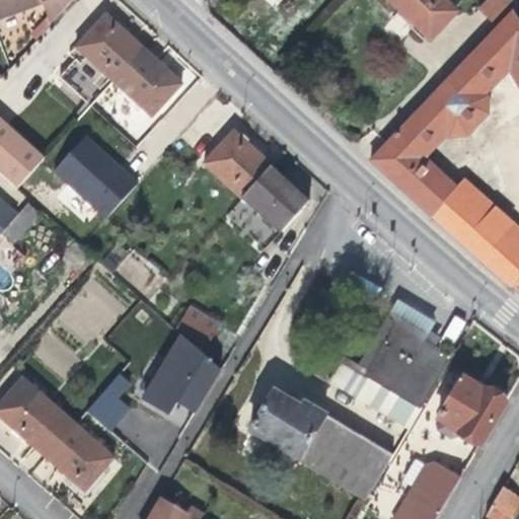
[(50,23),(71,0),(0,0),(0,18),(44,2),(50,23)]
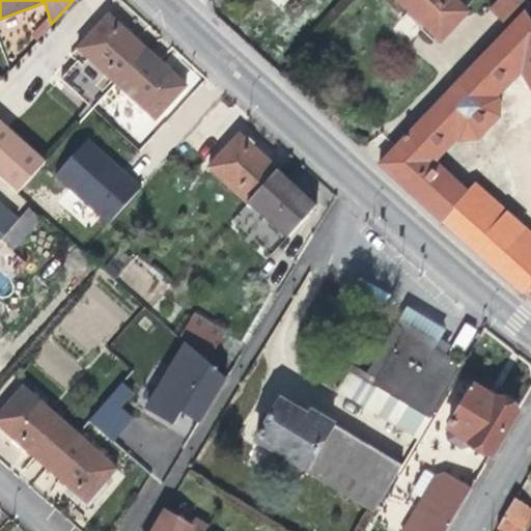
[(455,0),(397,0),(440,40),(468,10),(455,0)]
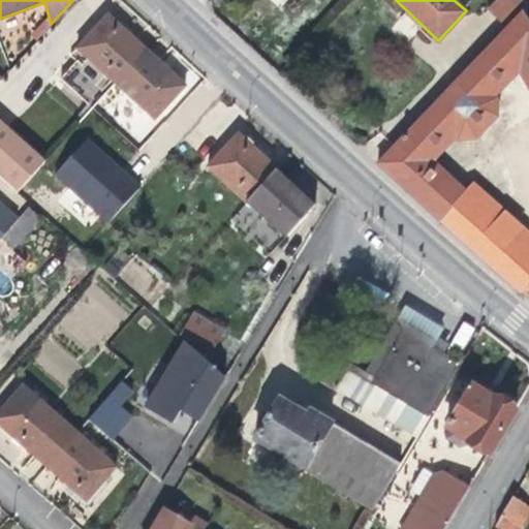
[(523,11),(528,6),(522,0),(496,0),(488,9),(506,28),(523,11)]
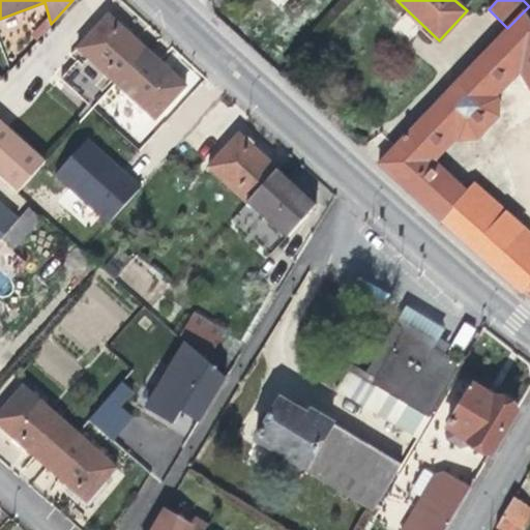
[(529,86),(529,22),(524,11),(507,28),(378,164),(443,224),(468,197),(430,162),(455,134),(459,137),(475,137),(496,116),(495,99),(492,96),(519,67),(529,86)]
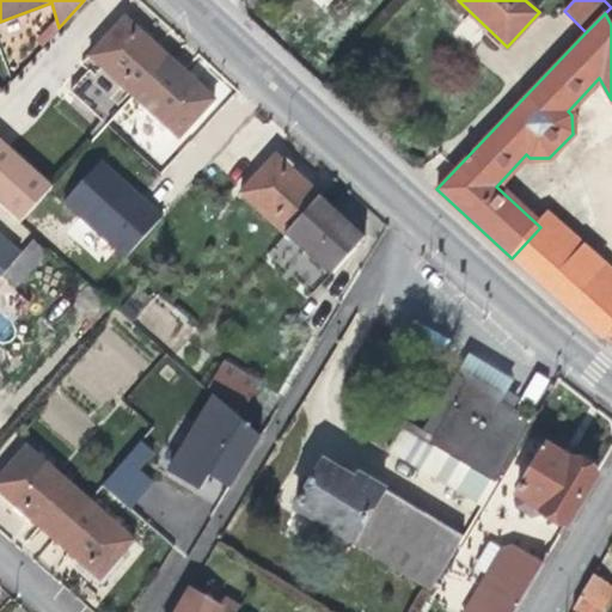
[(134,96),(170,57),(147,37),(124,17),(81,66),(90,72),(72,93),(108,126),(134,96)]
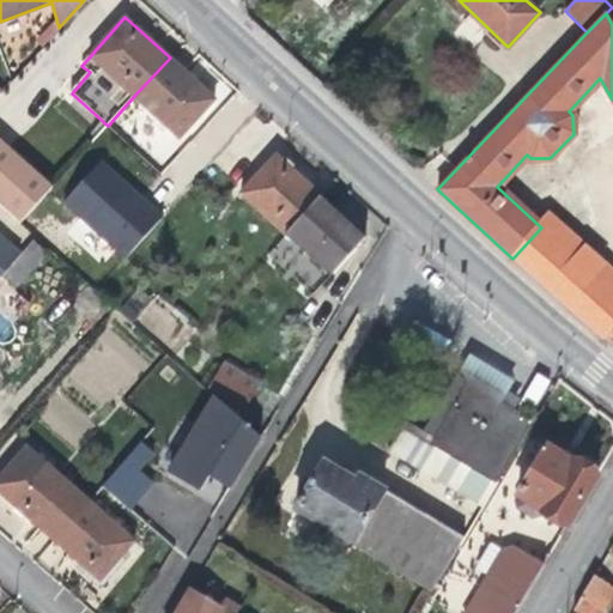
[(199,85),(170,58),(134,96),(178,137),(214,98),(199,85)]
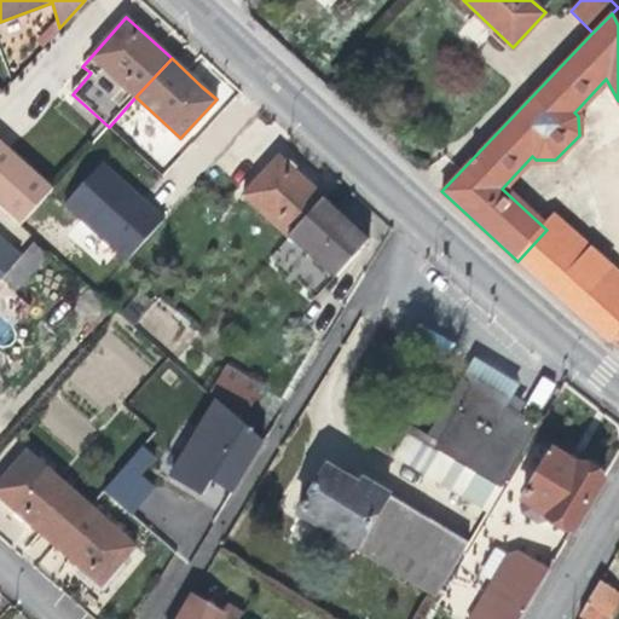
[(0,206),(21,224),(53,189),(0,143),(0,206)]
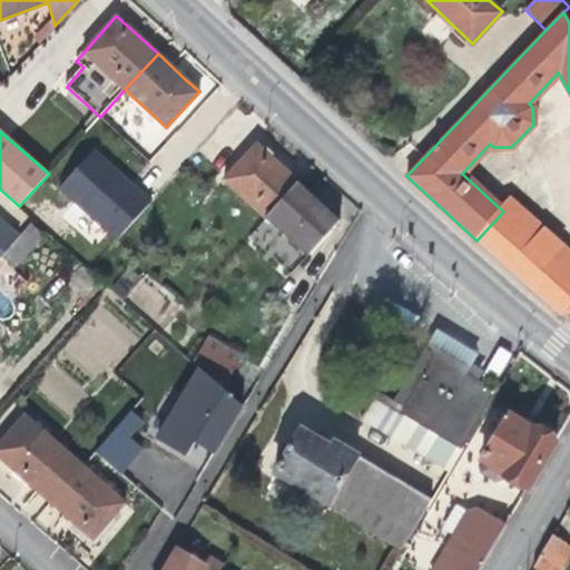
[(265,217),(298,182),(273,158),(257,144),(224,180),(265,217)]
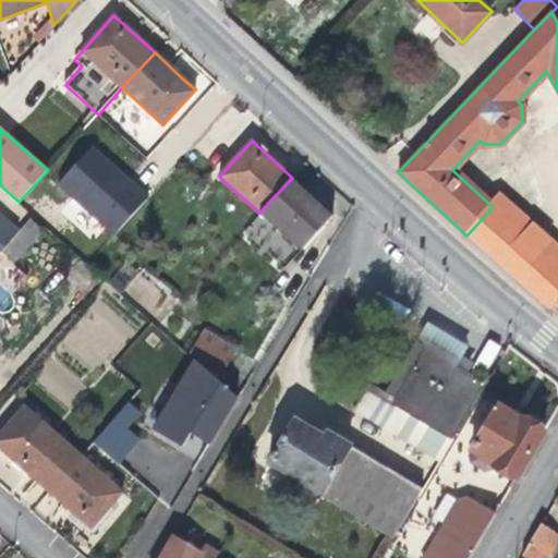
[(116,233),(148,197),(135,184),(133,186),(108,164),(109,161),(92,146),(59,182),(116,233)]
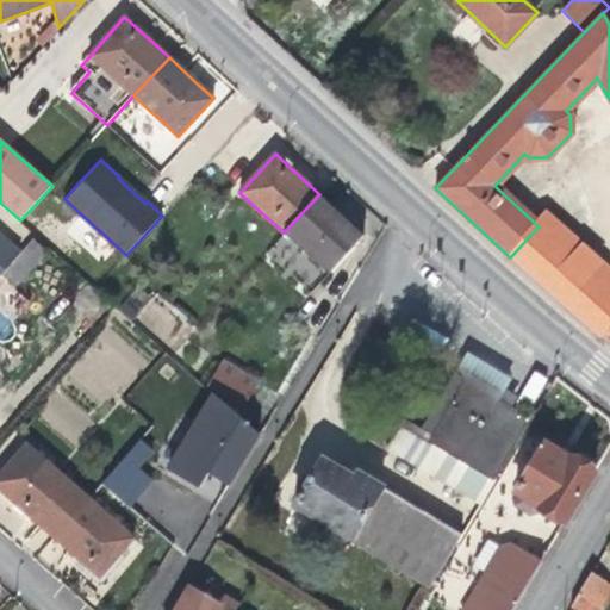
[(338,212),(319,194),(284,232),(328,273),(363,234),(338,212)]
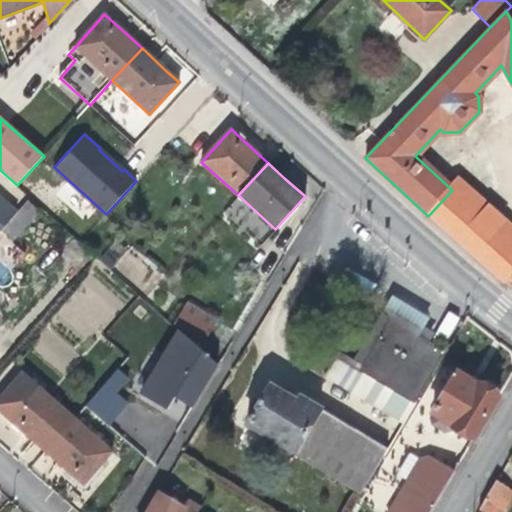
[(483,266),(502,281),(511,269),(511,230),(460,181),(452,190),(428,216),(483,266)]
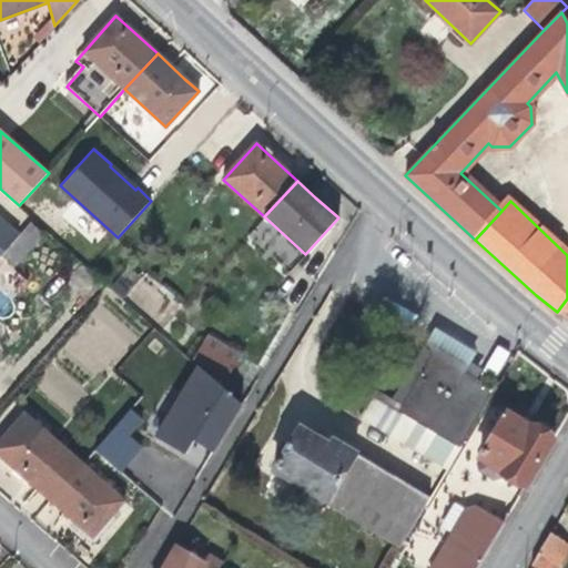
[(0,254),(19,234),(0,216),(0,254)]
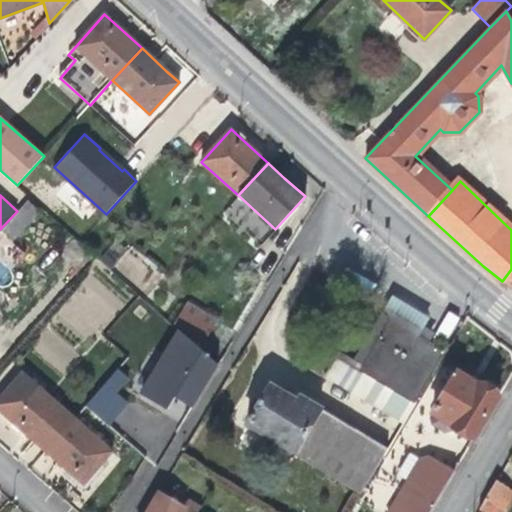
[(40,211),(27,199),(17,211),(0,229),(0,232),(12,243),(40,211)]
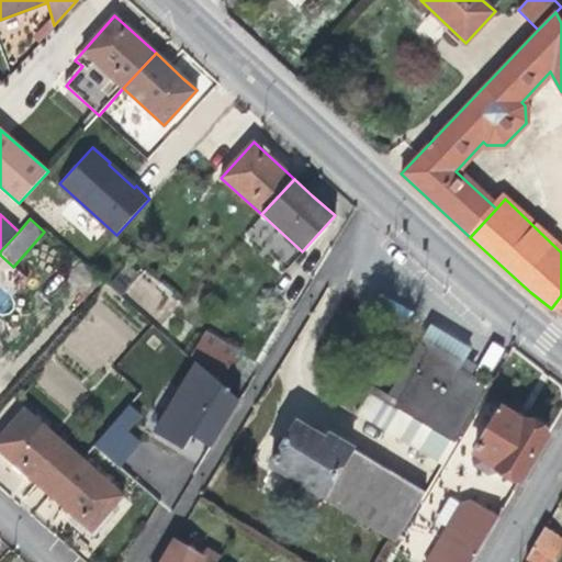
[(135,284),(159,307),(167,300),(142,278),(135,284)]
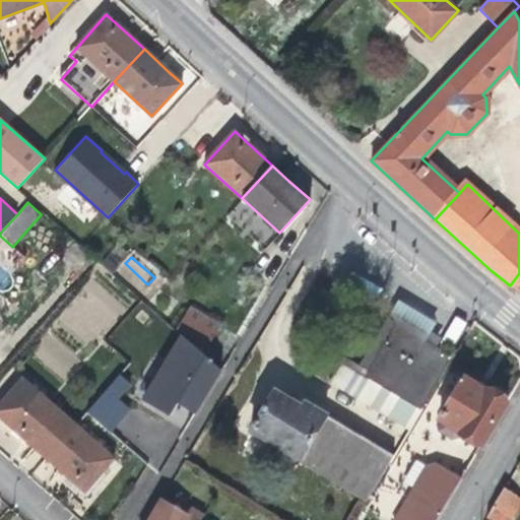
[(139,294),(147,284),(125,263),(117,272),(139,294)]
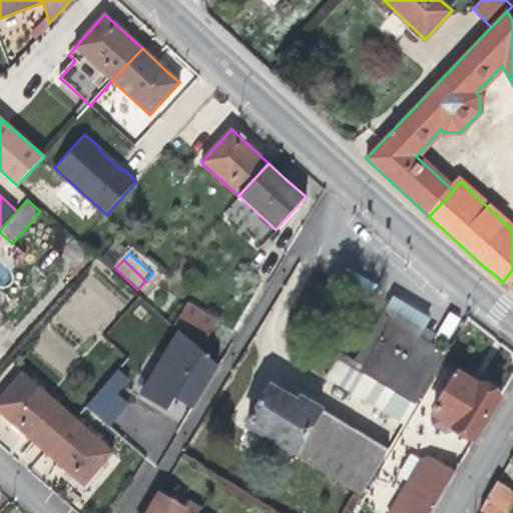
[(512,289),(512,270),(503,282),(512,289)]
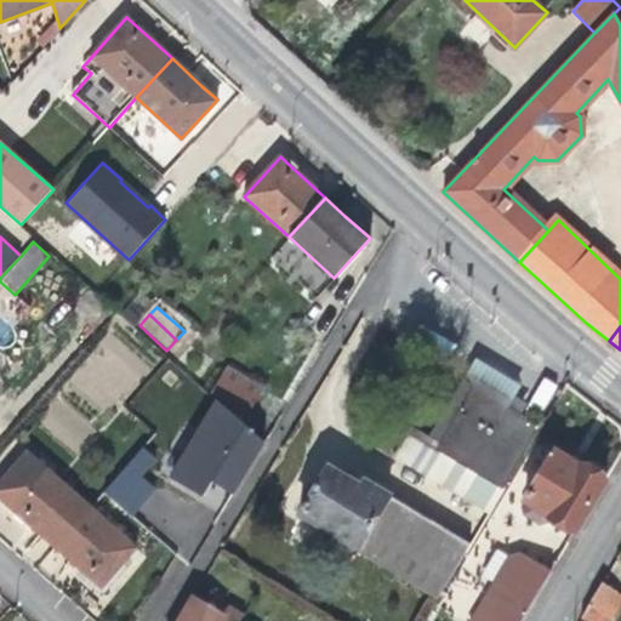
[(228,368),(212,392),(249,414),(265,388),(228,368)]
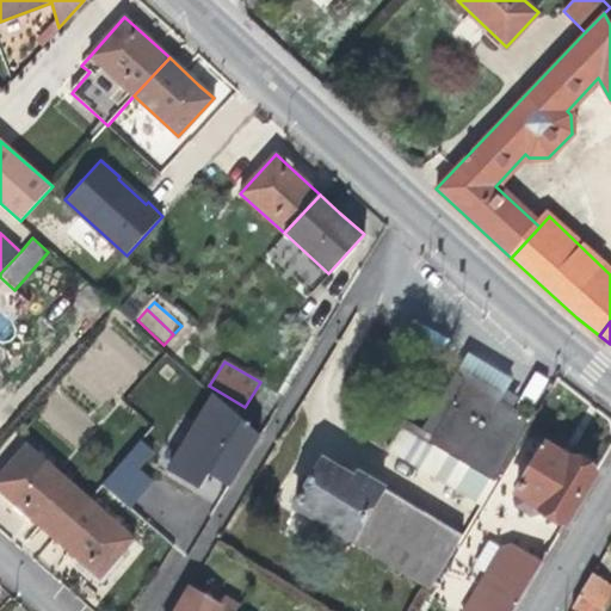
[(494,482),(534,418),(512,407),(501,400),(508,390),(462,362),(434,409),(436,418),(440,423),(432,436),(427,443),(494,482)]
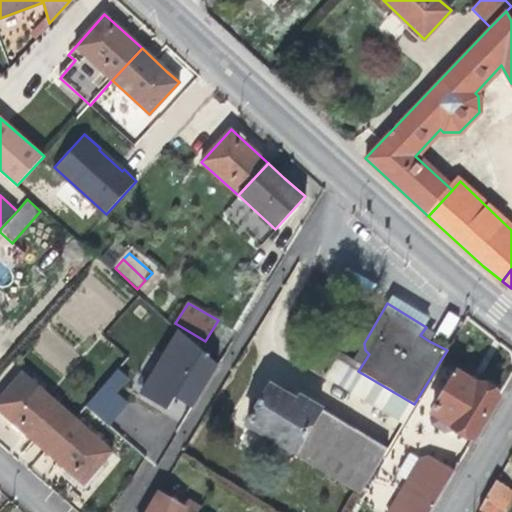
[(446,311),(438,332),(451,336),(458,315),(446,311)]
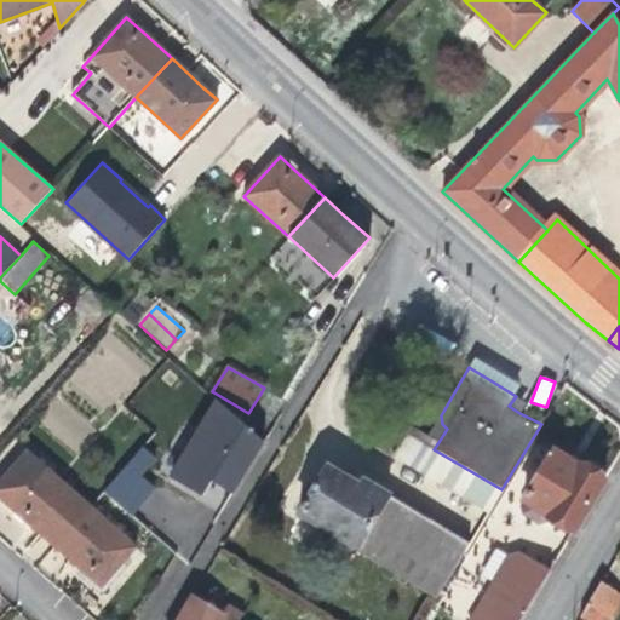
[(509,406),(520,413),(527,402),(516,396),(509,406)]
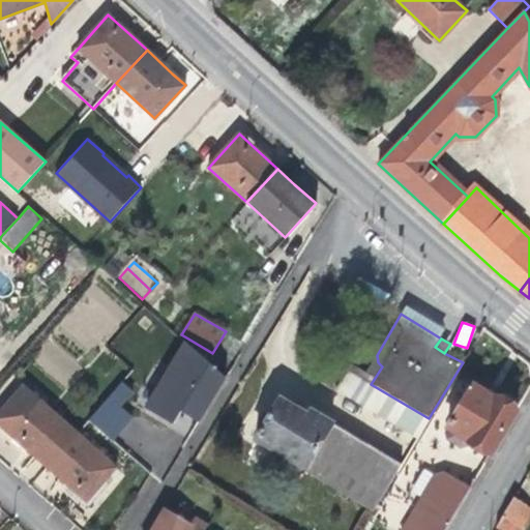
[(224,376),(185,343),(145,407),(175,424),(183,411),(190,415),(198,420),(224,376)]
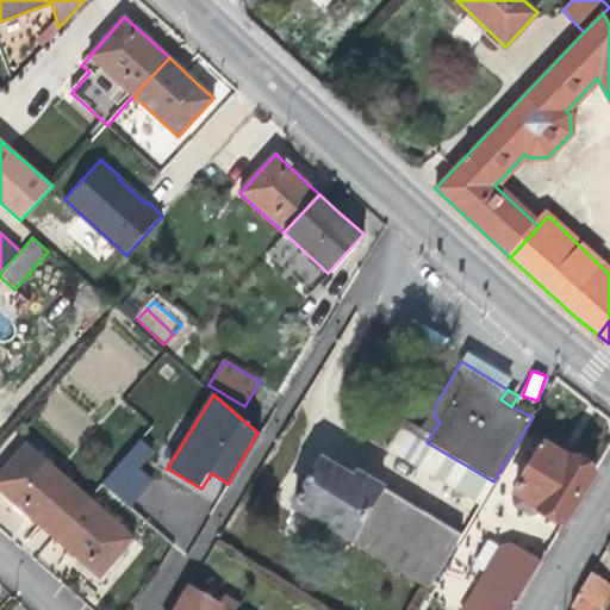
[(419,430),(431,435),(440,422),(435,417),(434,409),(427,421),(419,430)]
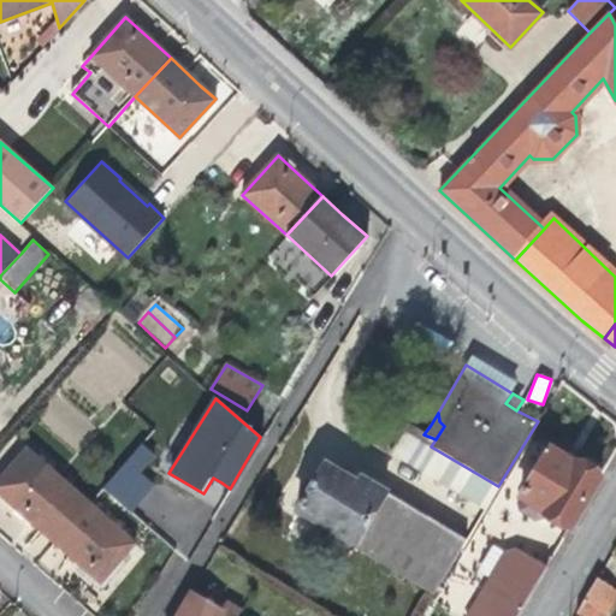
[(394,451),(486,508),(498,486),(431,446),(406,432),(394,451)]
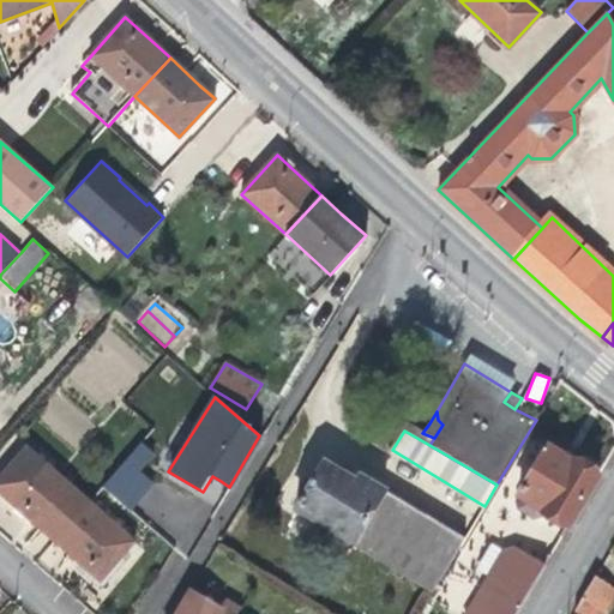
[(103,486),(130,510),(154,482),(142,471),(156,456),(142,443),(103,486)]
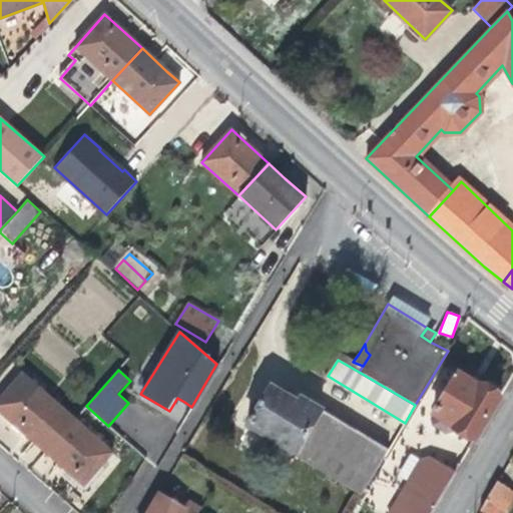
[(0,412),(20,430),(45,452),(74,419),(22,373),(0,397),(0,412)]
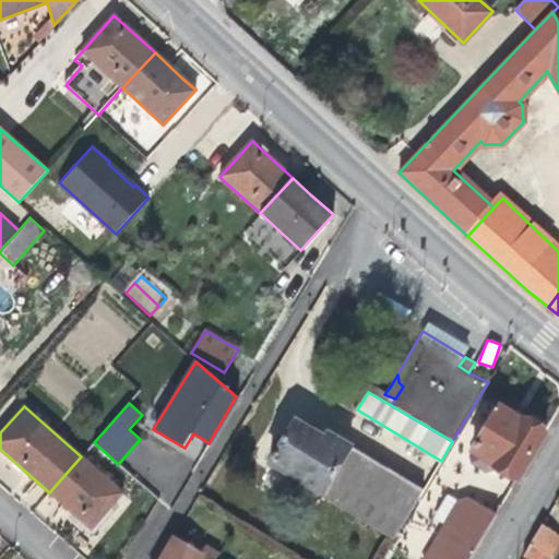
[(495,466),(518,480),(547,432),(544,430),(545,426),(545,421),(533,414),(528,415),(525,419),(523,418),(522,419),(499,406),(471,456),(472,462),(487,472),(494,470),(495,466)]
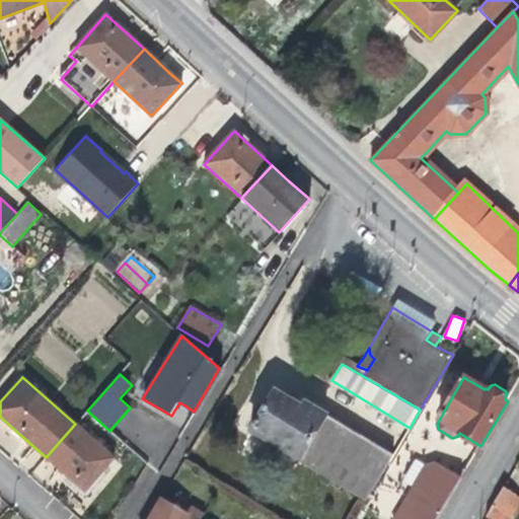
[(248,431),(366,501),(393,455),(303,400),(301,404),(274,388),(248,431)]
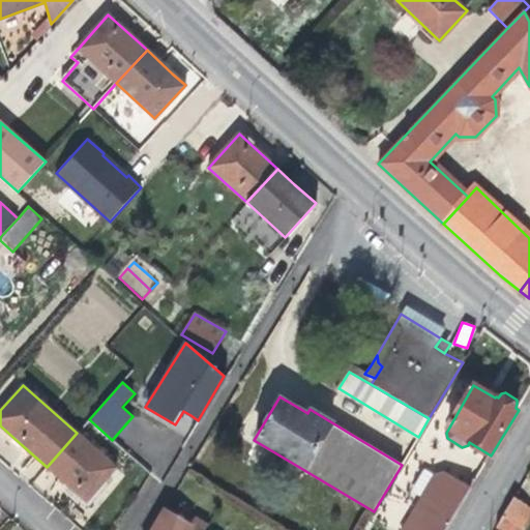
[(77,433),(47,467),(63,481),(86,502),(115,468),(77,433)]
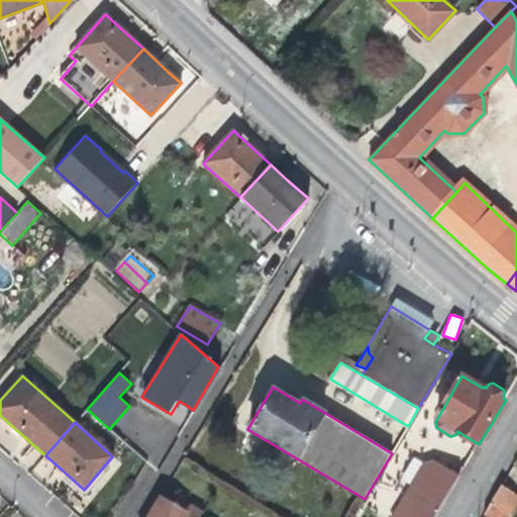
[(392,516),(435,516),(459,477),(433,459),(426,461),(394,515),(392,516)]
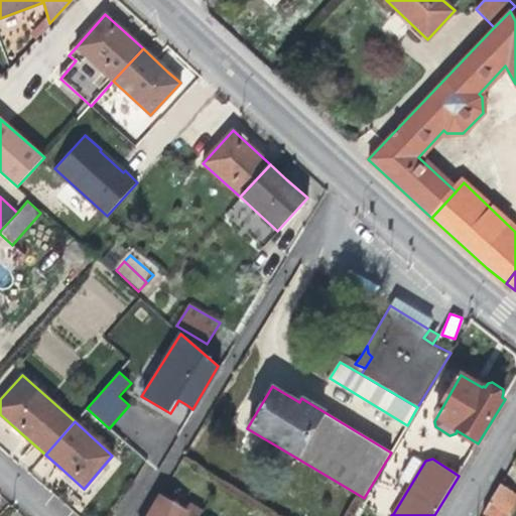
[(515,507),(515,494),(500,484),(490,501),(504,509),(512,514),(515,507)]
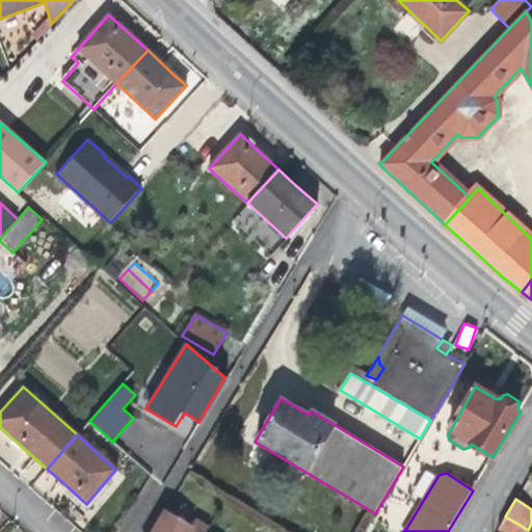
[(205,531),(209,527),(197,521),(193,528),(165,510),(152,531),(205,531)]
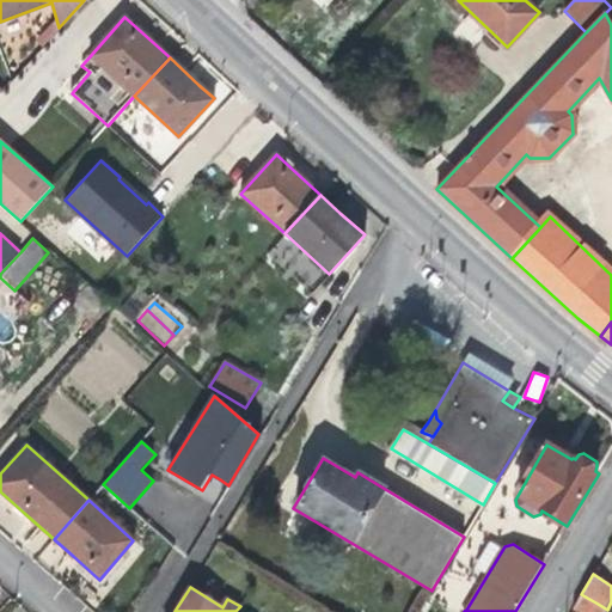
[(593,611),(598,604),(581,594),(573,609),(579,611),(593,611)]
